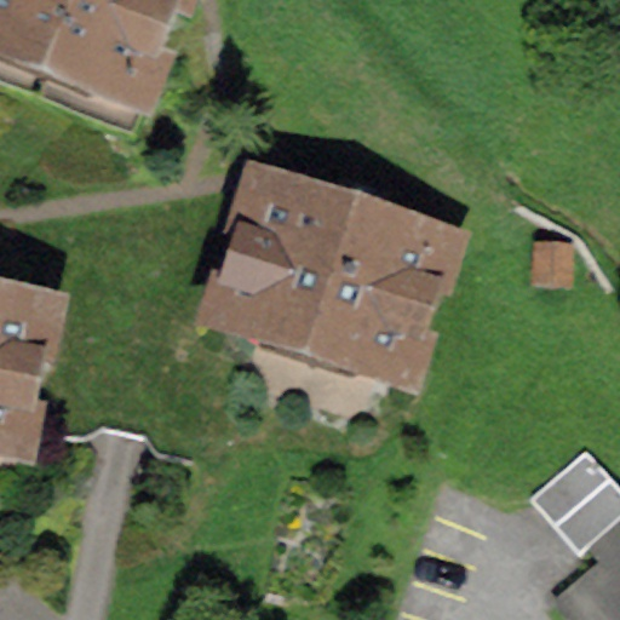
[(0,0),(0,34),(133,87),(167,0),(0,0)]
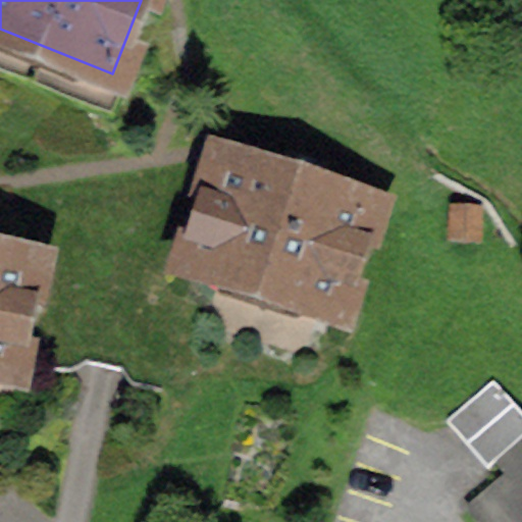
[(324,184),(321,177),(280,165),(274,168),(270,179),(225,165),(194,261),(334,307),(366,210),(320,196),(324,184)]
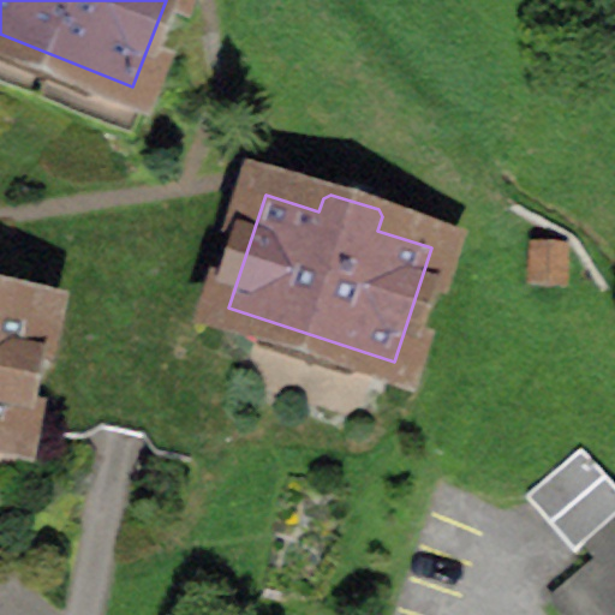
[(583,279),(584,238),(544,237),(544,278),(583,279)]
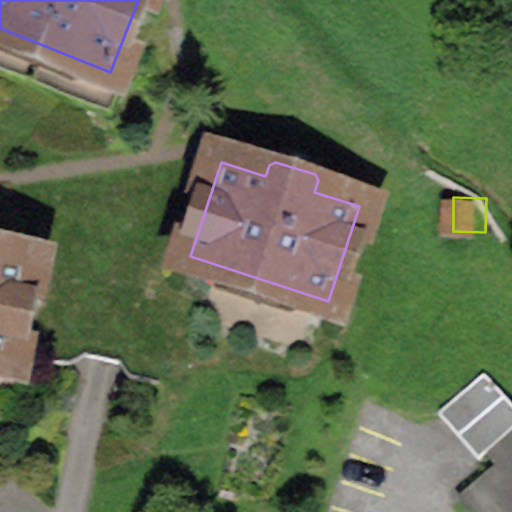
[(0,358),(8,360),(28,263),(0,256),(0,358)]
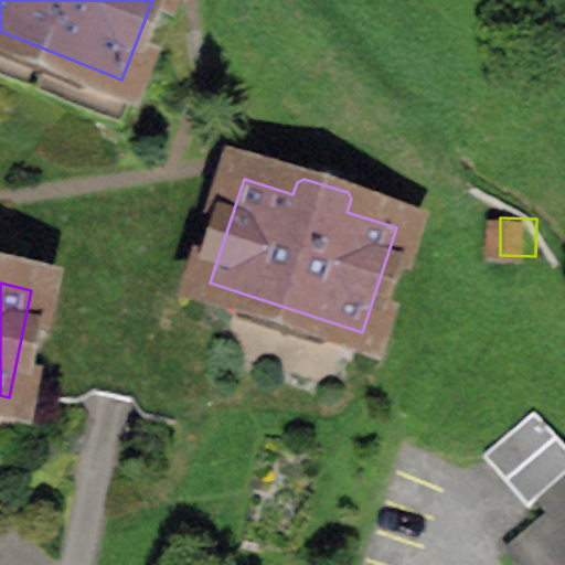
[(564,444),(533,408),(484,451),(528,501),(564,468),(564,444)]
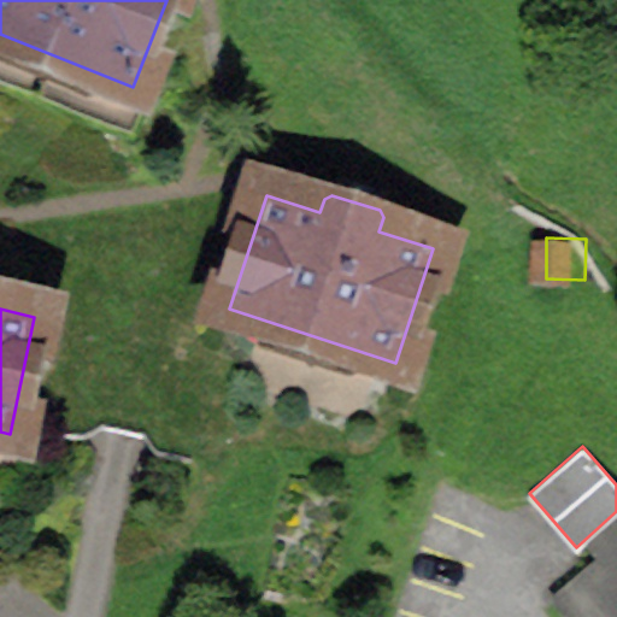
[(589,540),(601,553),(616,571),(616,524),(612,519),(589,540)]
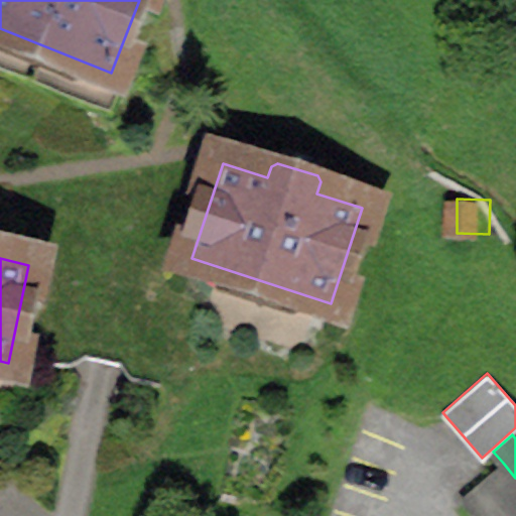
[(476,515),(515,515),(515,478),(503,463),(462,499),(476,515)]
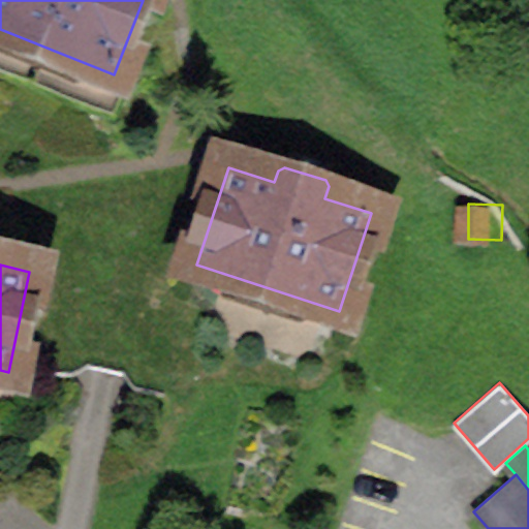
All buildings are outlined.
